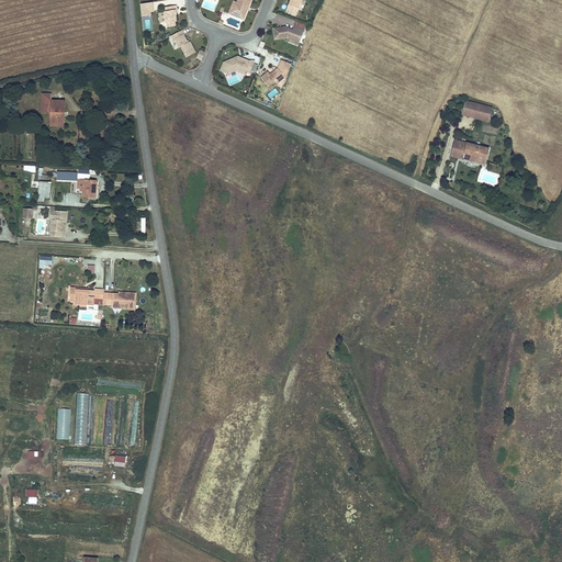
[(250,0),(238,0),(237,3),(234,12),(238,14),(237,17),(243,20),(247,11),(244,10),(246,6),(248,7),(250,0)]
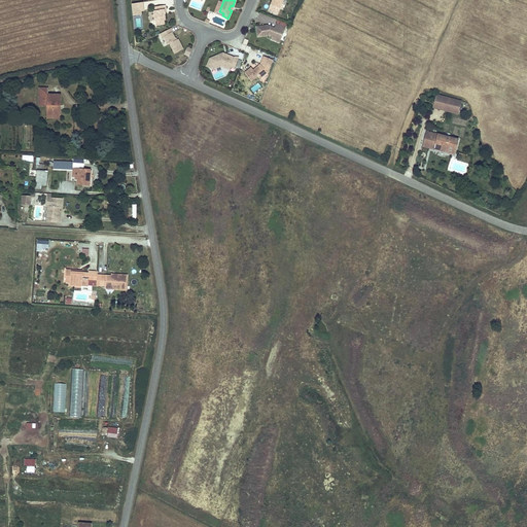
[(277,14),(282,0),(272,0),(271,5),(269,10),(277,14)]
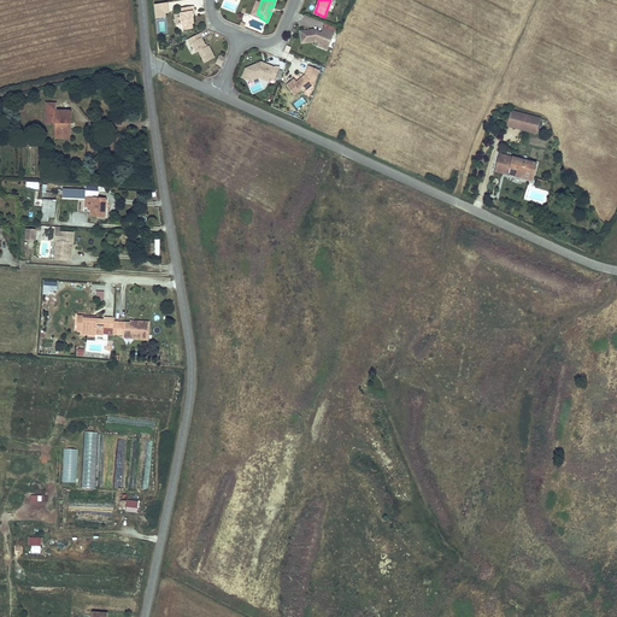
[(257,13),(260,4),(257,1),(251,15),(260,18),(262,16),(257,13)]
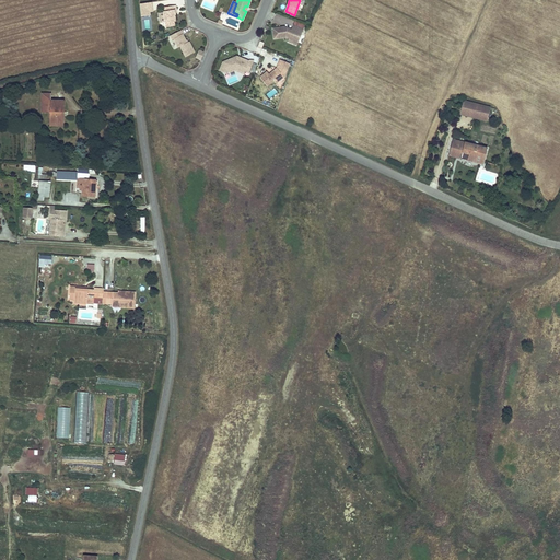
[(152,3),(140,4),(141,15),(150,14),(150,11),(153,11),(152,3)]
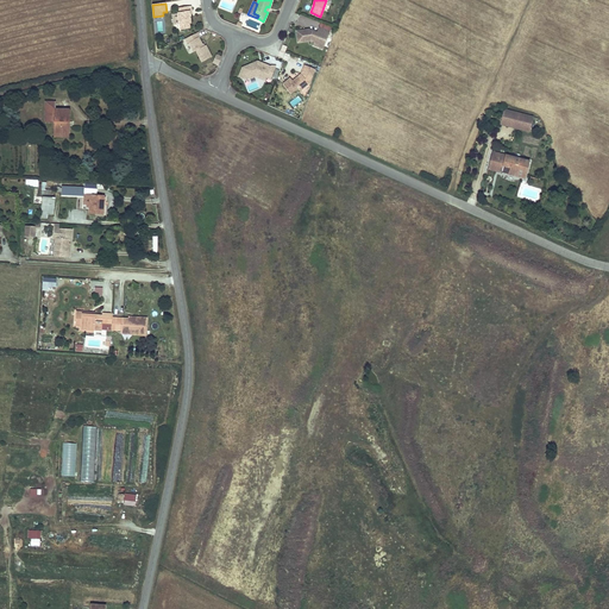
[(190,23),(189,17),(190,17),(190,12),(192,12),(192,11),(190,6),(177,8),(179,13),(180,24),(181,30),(189,29),(189,24),(190,23)]
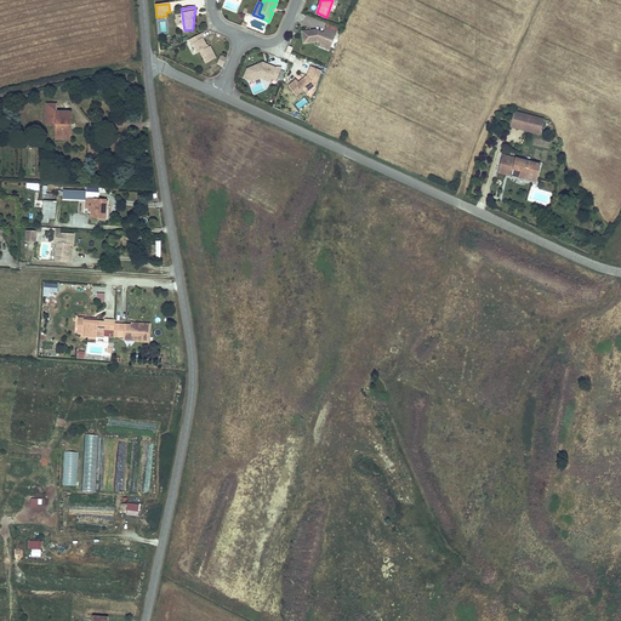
[(331,44),(339,28),(326,23),(325,28),(323,33),(318,32),(318,33),(315,34),(314,30),(302,32),(303,44),(317,41),(320,43),(326,45),(328,41),(331,44)]
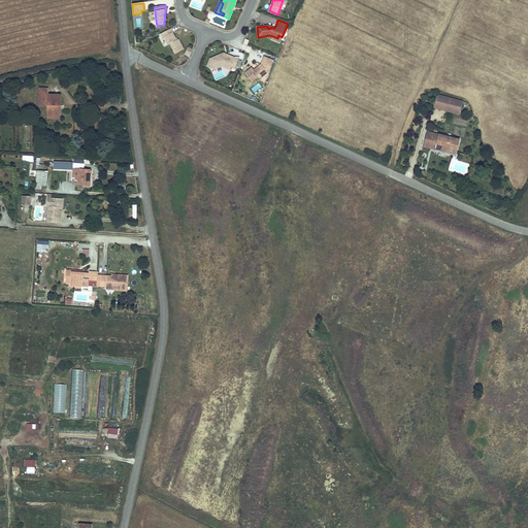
[(184,50),(178,39),(176,40),(172,33),(173,32),(171,28),(160,34),(162,38),(164,37),(168,45),(170,44),(174,54),(184,50)]
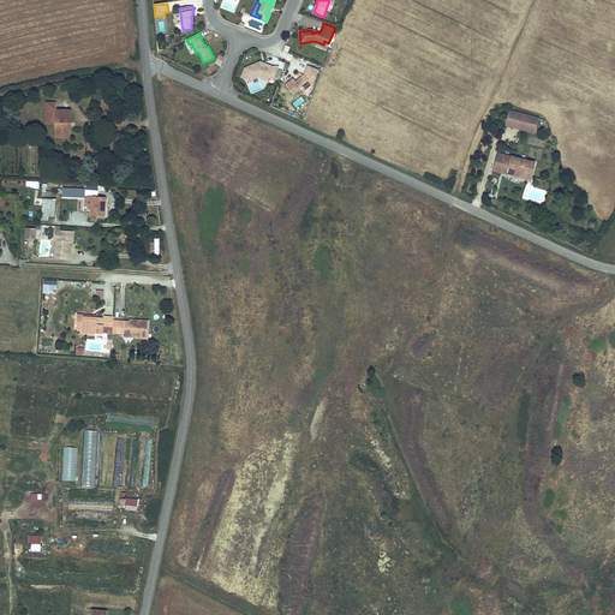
[(273,81),(279,67),(278,67),(273,67),(264,64),(263,65),(258,64),(245,69),(250,81),(257,77),(268,82),(269,78),(273,81)]
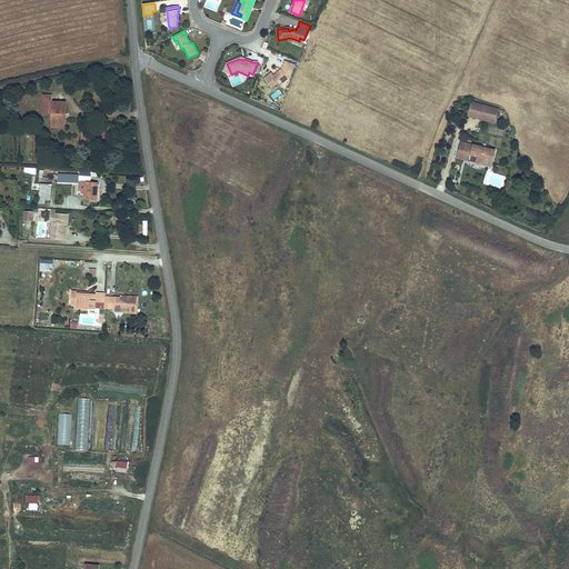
[(288,79),(295,65),(285,61),(281,69),(276,73),(276,76),(275,77),(273,76),(271,73),(263,79),(271,88),(278,82),(280,85),(288,79)]
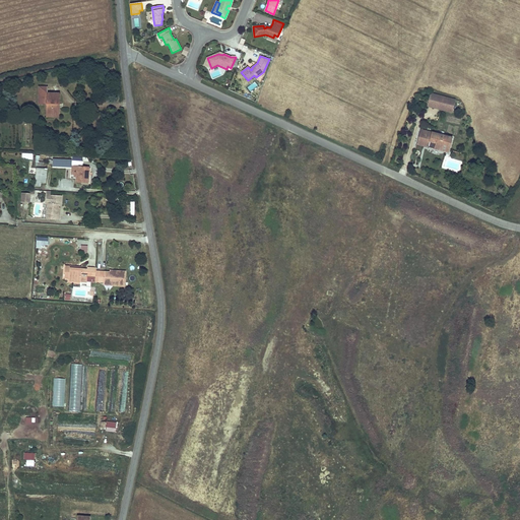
[(47,92),(46,112),(46,115),(60,116),(61,92),(47,92)]
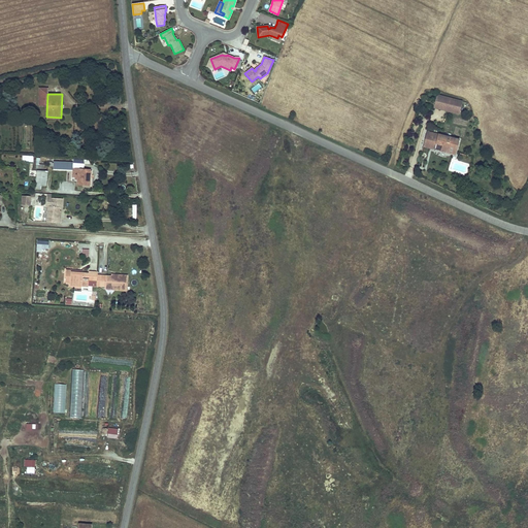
[(459,114),(462,102),(436,95),(433,107),(459,114)]
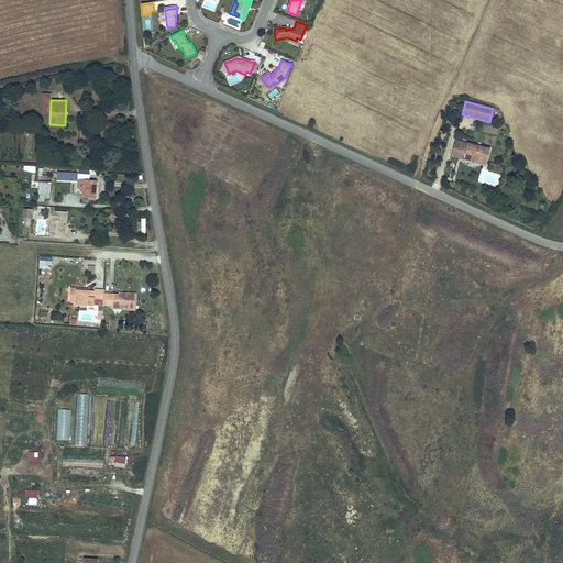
[(485,165),(489,150),(455,141),(451,156),(485,165)]
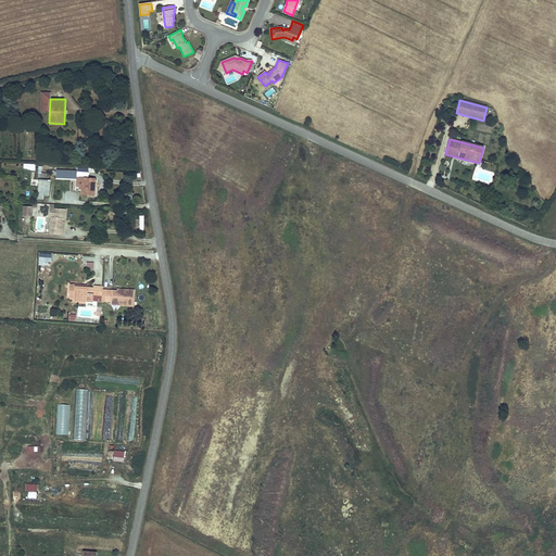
[(77,179),(76,186),(81,186),(81,194),(93,194),(93,179),(88,179),(88,167),(77,167),(77,171),(77,172),(77,179)]
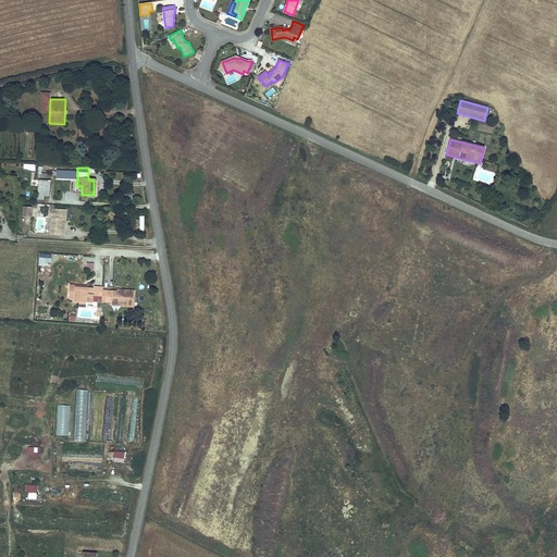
[(58,178),(77,180),(77,172),(77,171),(59,171),(58,178)]
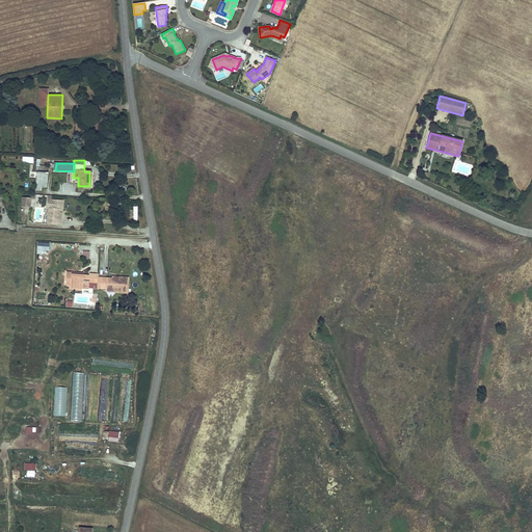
[(37,169),(36,191),(43,191),(44,187),(48,187),(48,170),(37,169)]
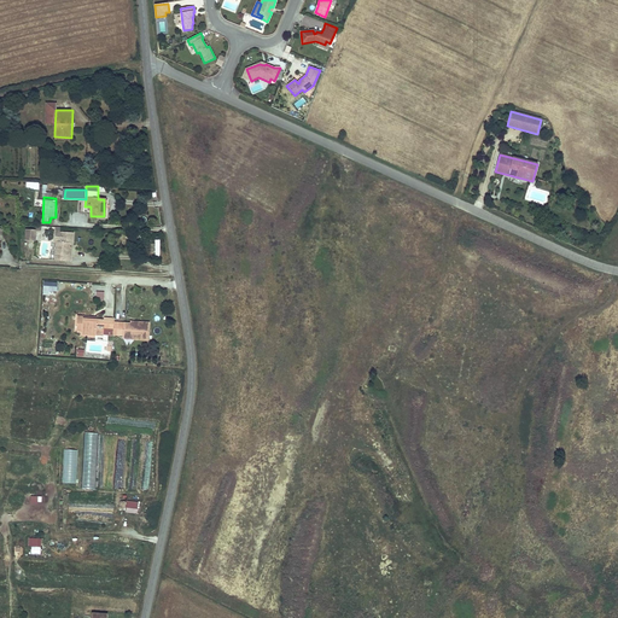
[(36,229),(25,229),(25,239),(36,239),(36,229)]
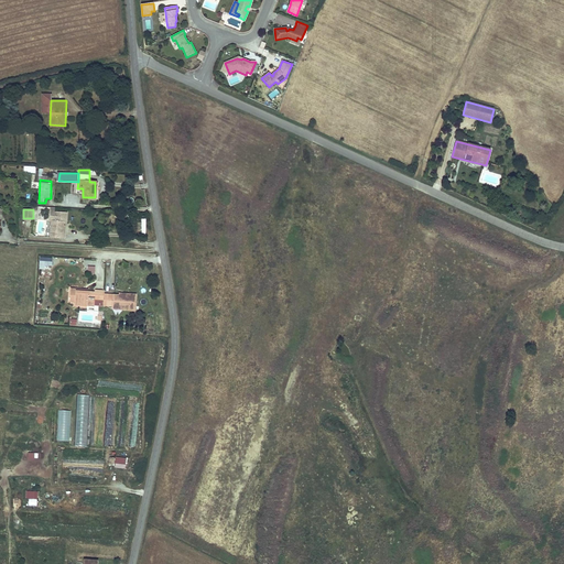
[(65,221),(51,220),(50,238),(64,238),(65,221)]
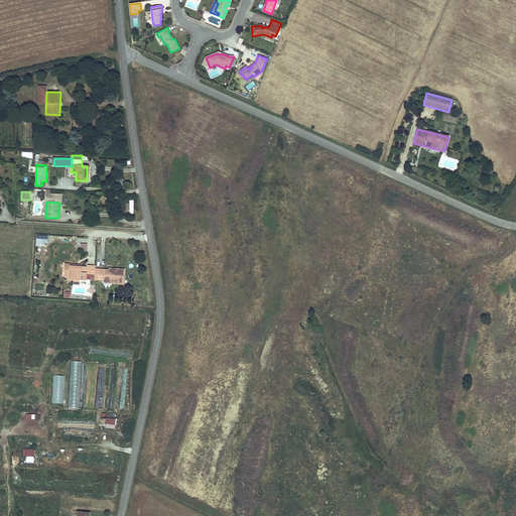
[(48,236),(37,235),(37,242),(48,243),(48,236)]
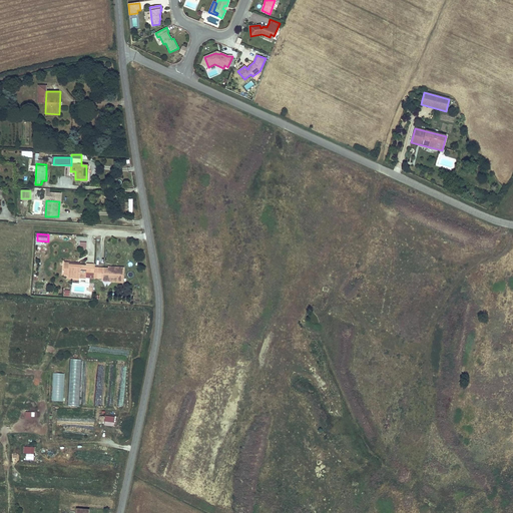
[(63,276),(68,276),(72,276),(72,280),(78,280),(78,272),(85,272),(85,274),(89,274),(89,265),(85,265),(85,267),(80,267),(73,267),(73,264),(63,264),(63,276)]
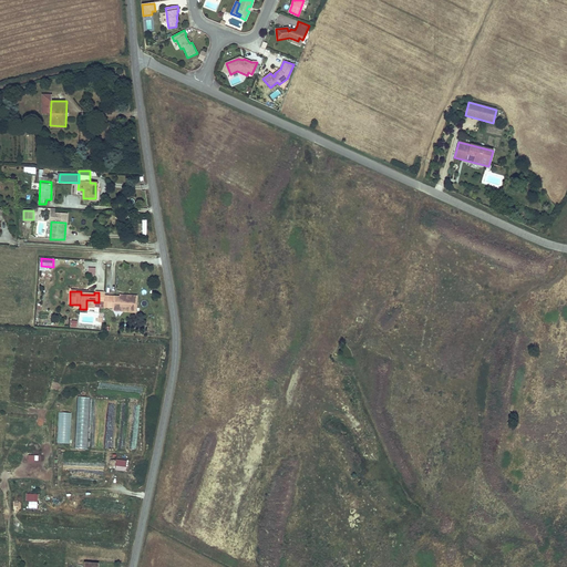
[(107,298),(107,308),(113,308),(125,308),(124,312),(136,312),(137,296),(125,295),(125,298),(119,298),(107,298)]
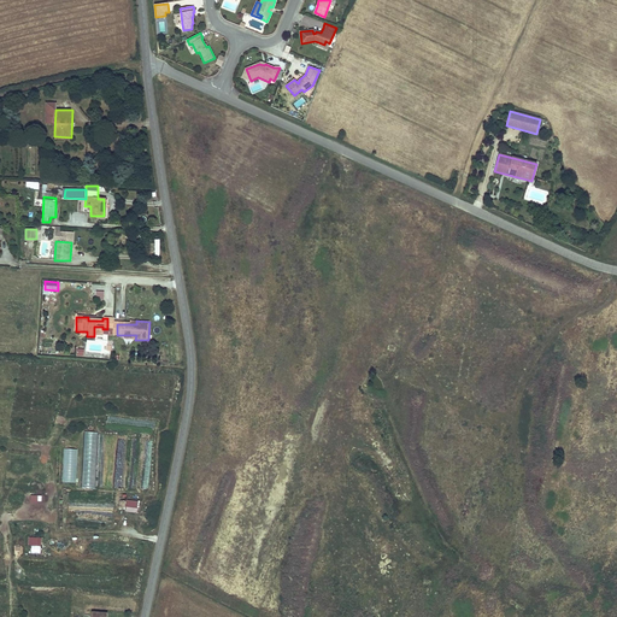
[(63,448),(62,482),(76,483),(77,450),(63,448)]
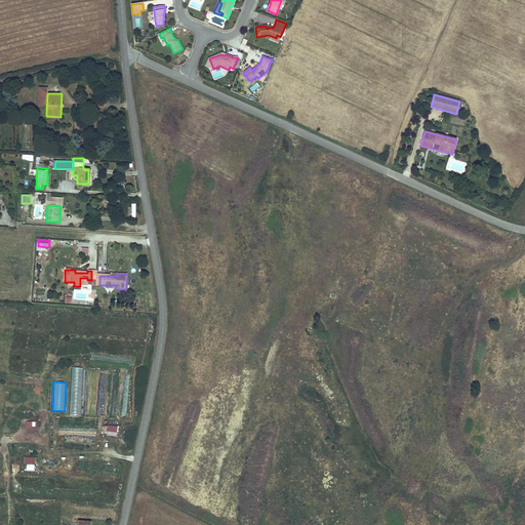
[(107,426),(106,436),(116,437),(117,427),(107,426)]
